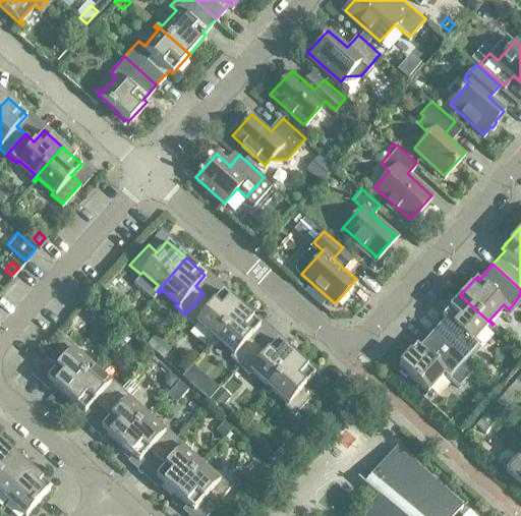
[(212,301),(204,293),(185,314),(194,323),(196,320),(213,334),(209,338),(211,340),(241,306),(222,290),(212,301)]
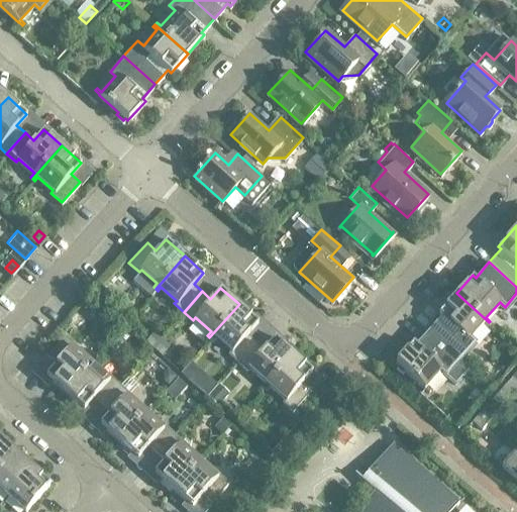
[(441,315),(429,329),(460,356),(474,341),(469,337),(483,321),(487,325),(489,322),(456,293),(438,312),(441,315)]
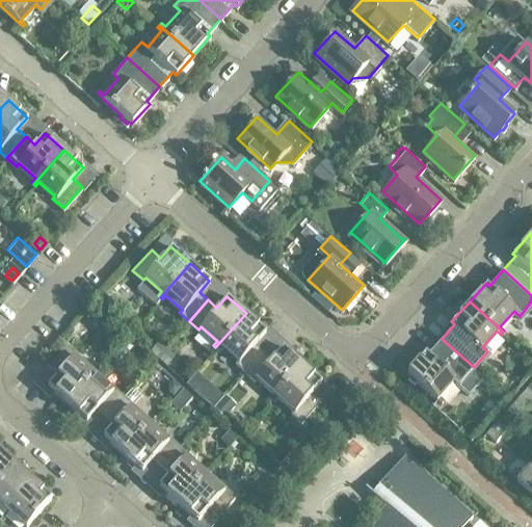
[(94,311),(86,305),(79,314),(85,320),(94,311)]
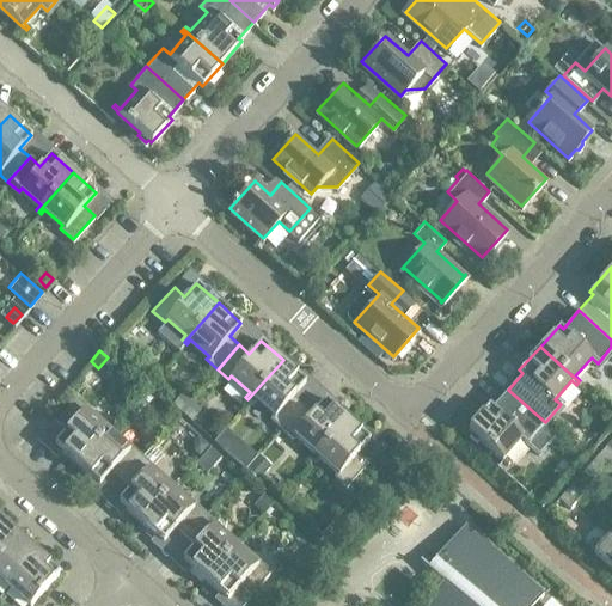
[(305,380),(283,360),(248,399),(250,402),(255,397),(273,414),(270,416),(281,427),(303,403),(293,393),(305,380)]
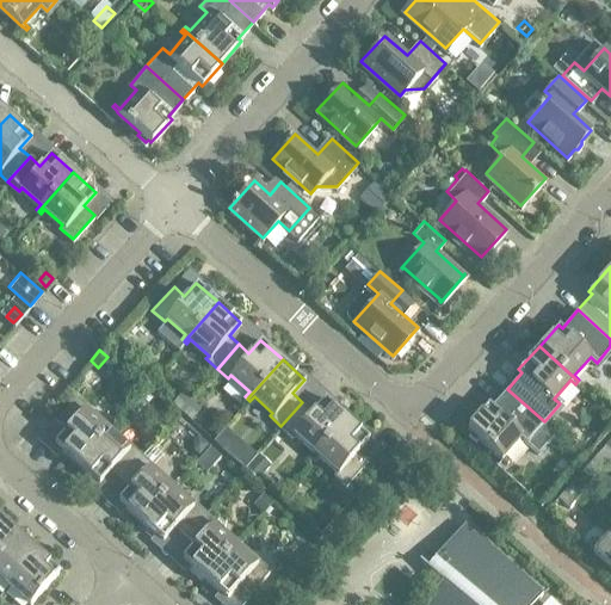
[(149,380),(164,391),(172,383),(158,370),(149,380)]
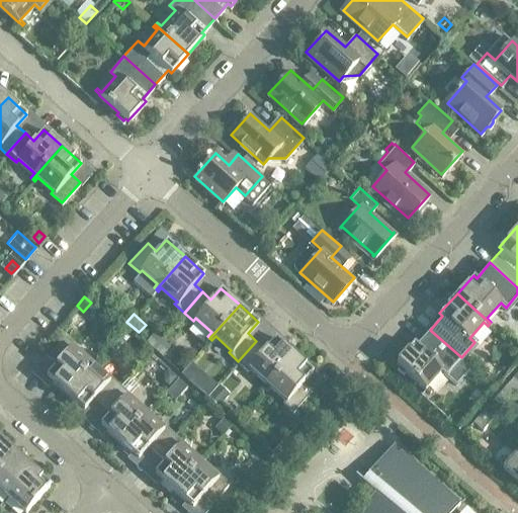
[(461,357),(430,330),(417,344),(414,342),(396,361),(399,363),(397,365),(403,371),(405,369),(425,387),(426,387),(430,390),(431,388),(427,385),(441,368),(456,381),(470,366),(461,357)]
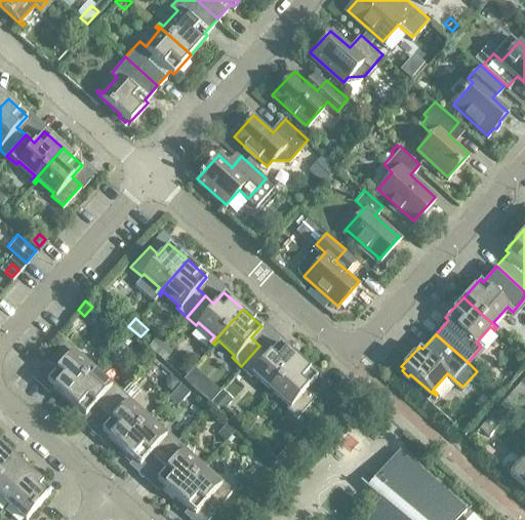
[(46,378),(66,396),(96,363),(94,361),(90,365),(75,351),(77,349),(67,338),(47,359),(56,367),(46,378)]
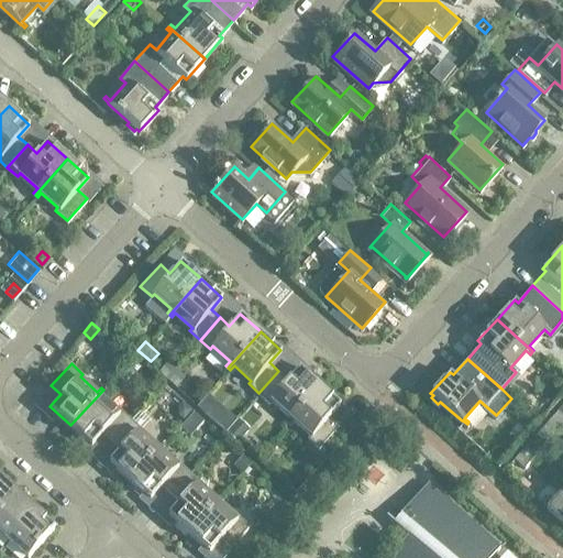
[(134,370),(127,363),(118,372),(125,380),(134,370)]
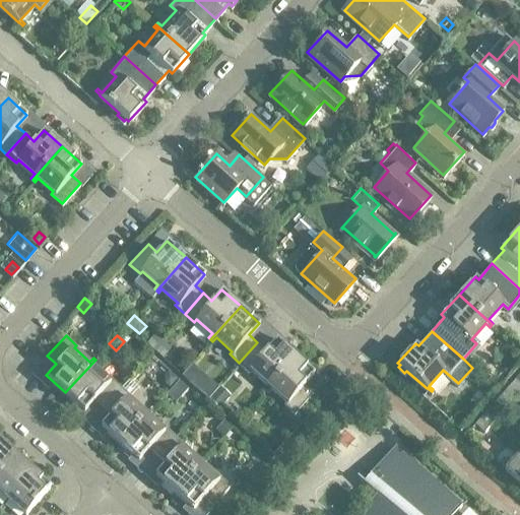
[(266,349),(257,342),(239,363),(249,371),(251,369),(267,382),(263,386),(265,388),(295,356),(276,338),(266,349)]
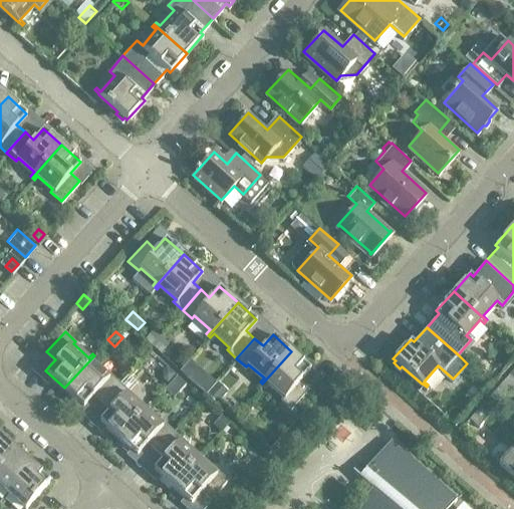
[(310,367),(291,351),(262,384),(264,386),(267,382),(283,395),(280,398),(291,408),(309,387),(300,378),(310,367)]
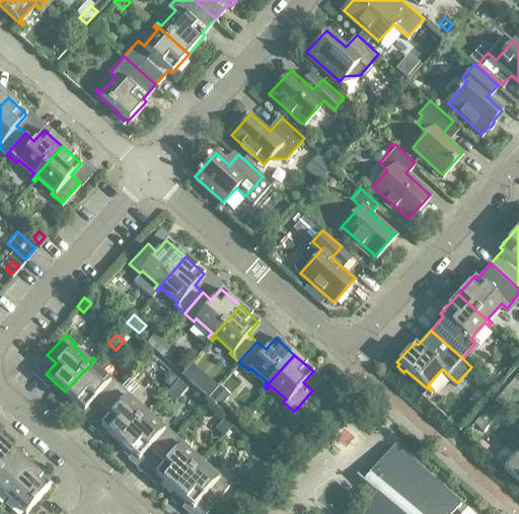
[(95,359),(65,391),(84,409),(94,397),(102,405),(121,384),(112,376),(108,378),(93,364),(96,360),(95,359)]
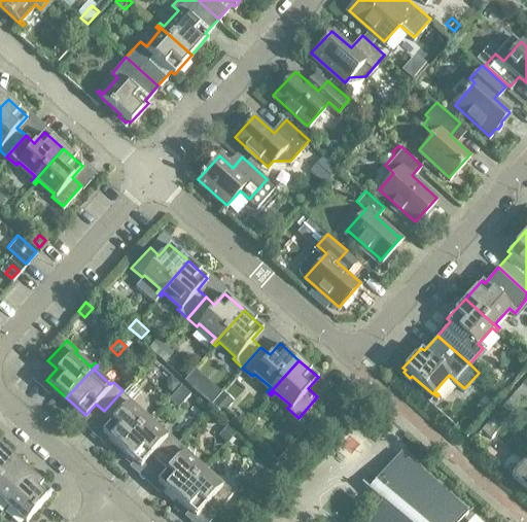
[(501,393),(510,384),(502,377),(494,386),(501,393)]
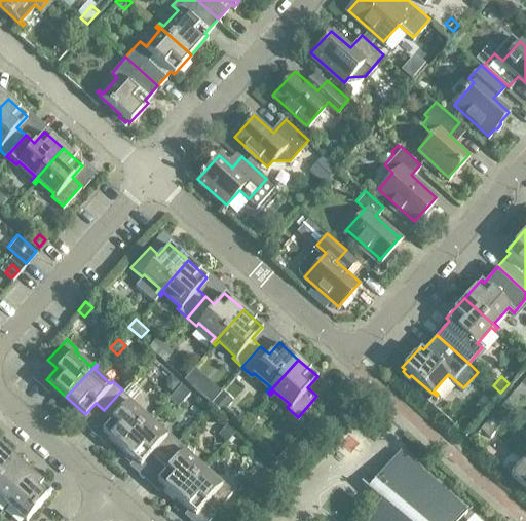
[(188,388),(181,381),(172,391),(180,398),(188,388)]
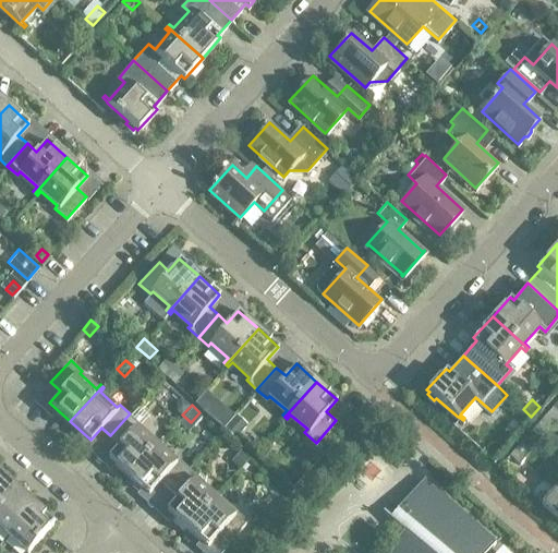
[(557,417),(557,409),(553,405),(546,411),(556,420),(557,417)]
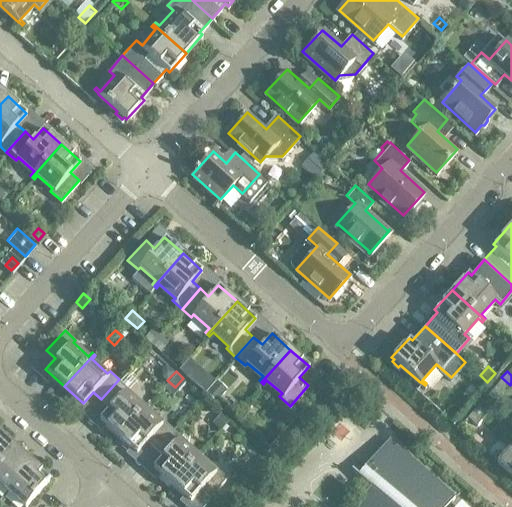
[(196,382),(205,390),(211,384),(202,375),(196,382)]
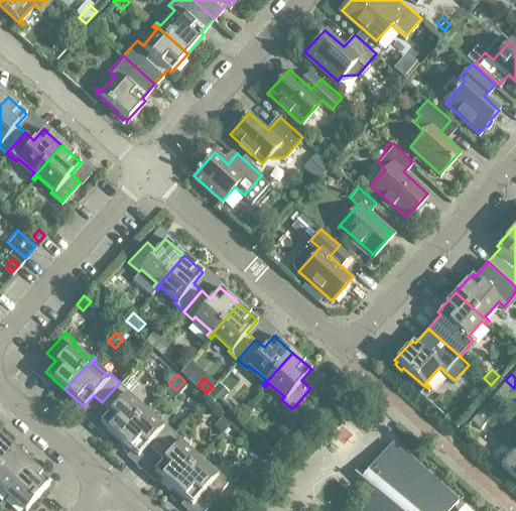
[(514,388),(505,380),(500,386),(509,394),(514,388)]
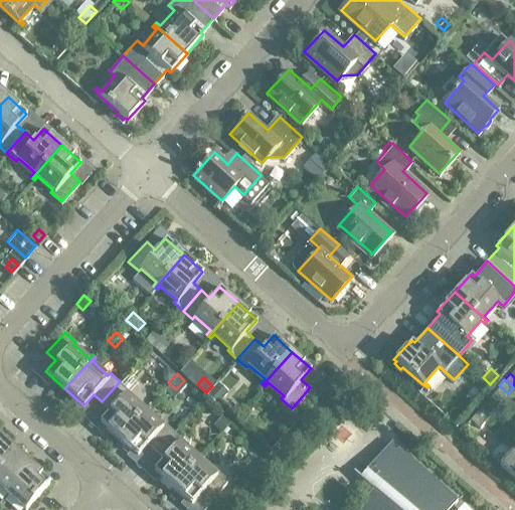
[(120,381),(102,401),(110,408),(100,419),(119,437),(148,404),(146,402),(142,406),(127,392),(129,389),(120,381)]
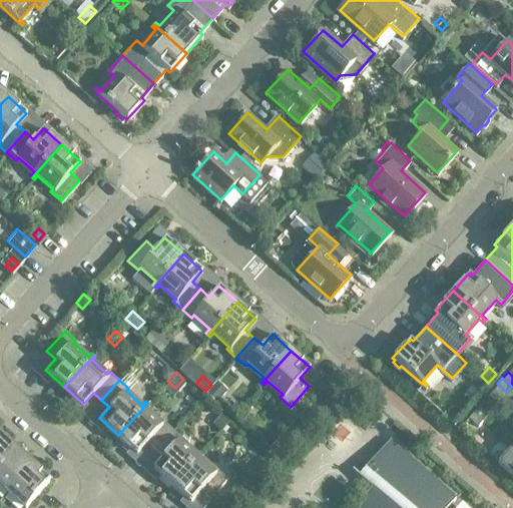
[(206,391),(215,400),(221,392),(212,384),(206,391)]
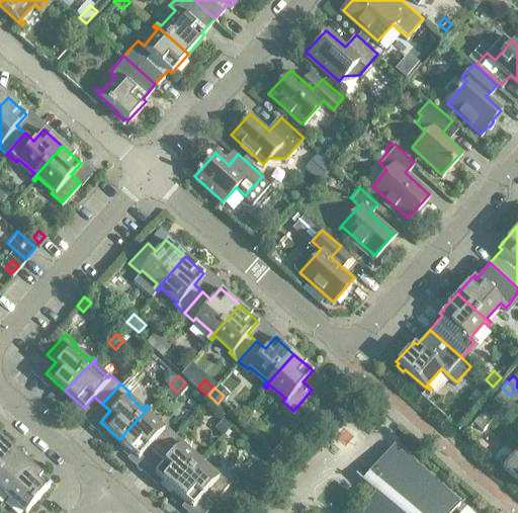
[(149,407),(119,439),(138,456),(148,445),(157,452),(175,432),(165,423),(163,426),(147,412),(151,408),(149,407)]
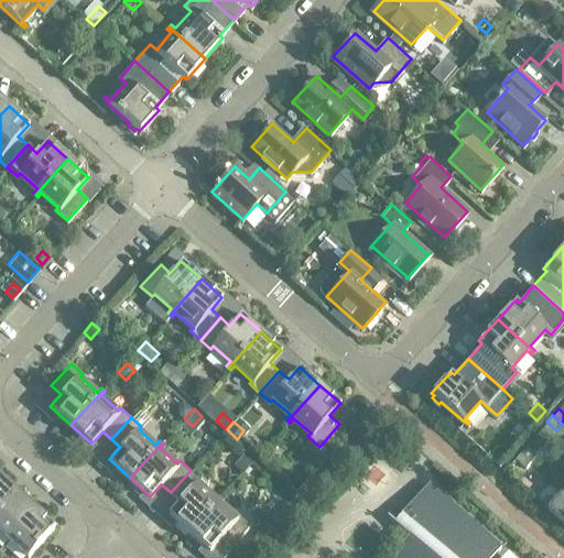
[(520,450),(530,459),(535,452),(527,444),(520,450)]
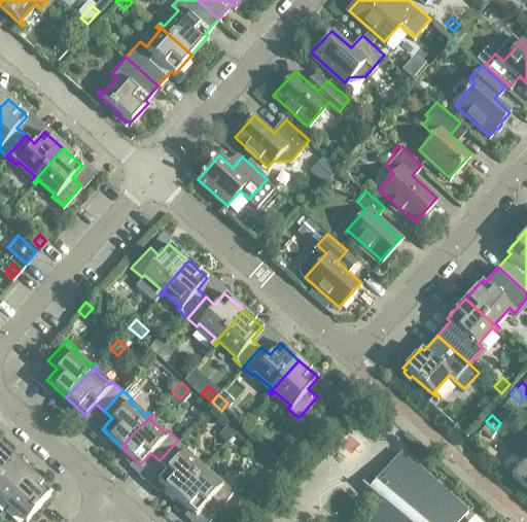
[(486,421),(481,427),(490,436),(495,429),(486,421)]
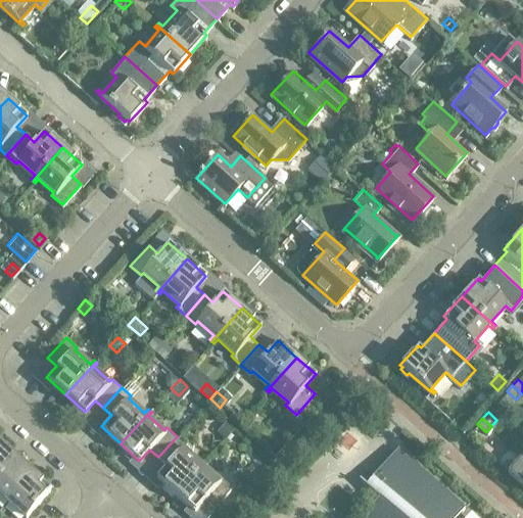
[(233,427),(226,420),(217,429),(225,436),(233,427)]
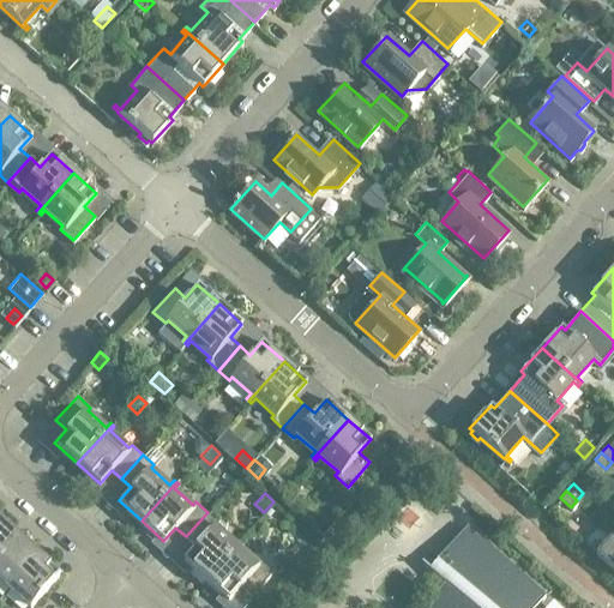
[(208,512),(186,536),(196,546),(184,559),(205,578),(241,540),(238,537),(234,542),(215,525),(218,522),(208,512)]
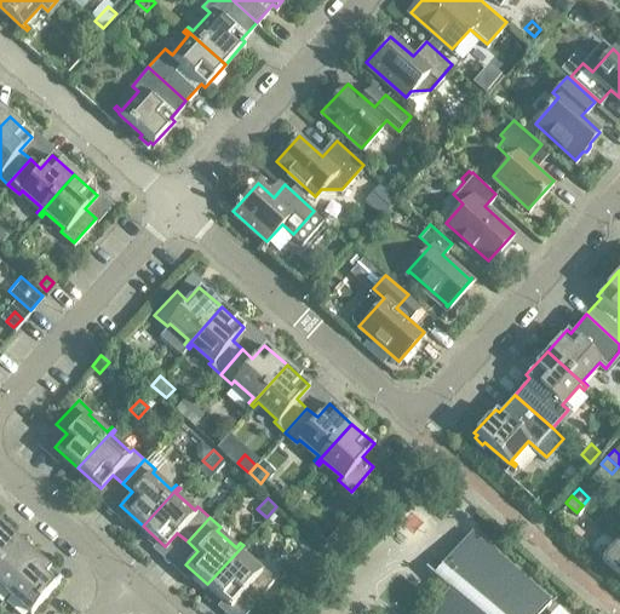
[(0,524),(0,560),(17,540),(0,524)]
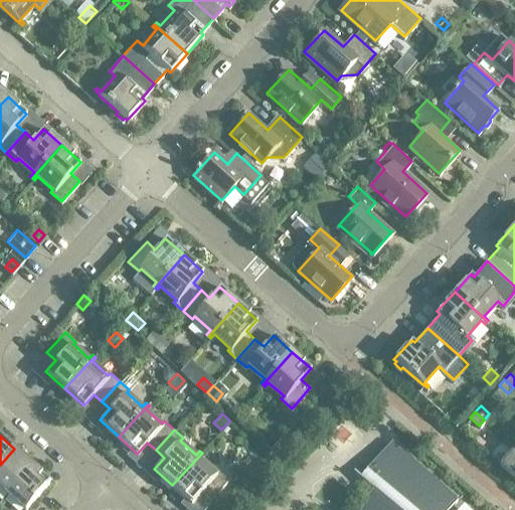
[(447,509),(458,497),(391,439),(366,467),(360,462),(353,469),(359,476),(371,488),(367,494),(363,501),(359,509),(447,509)]
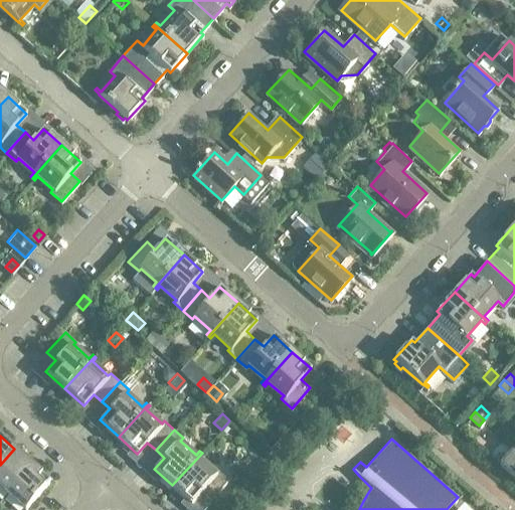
[(514,447),(513,446),(498,462),(514,477),(514,447)]
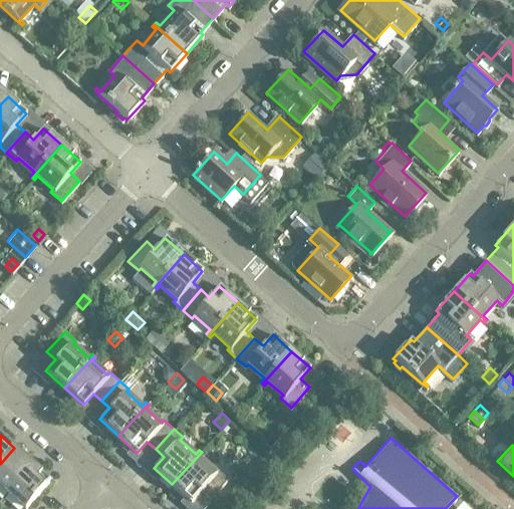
[(14,448),(0,464),(0,483),(7,490),(31,464),(14,448)]
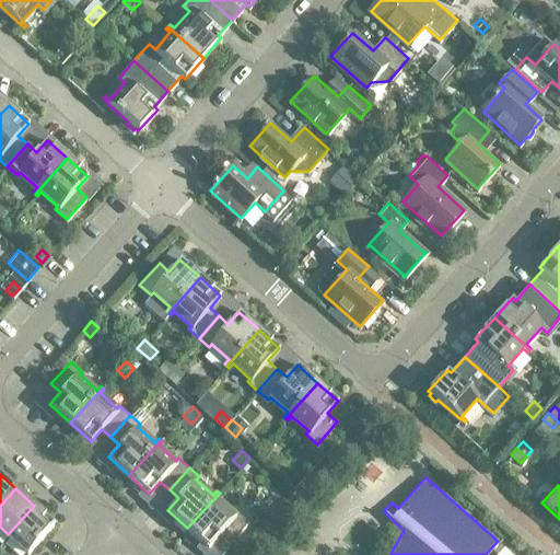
[(220,493),(187,528),(208,546),(219,534),(229,543),(248,521),(236,510),(234,513),(218,498),(221,494),(220,493)]
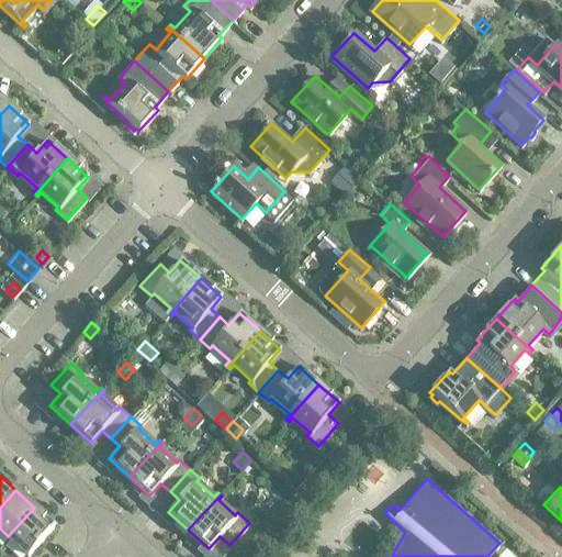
[(34,508),(8,536),(27,554),(54,524),(34,508)]
